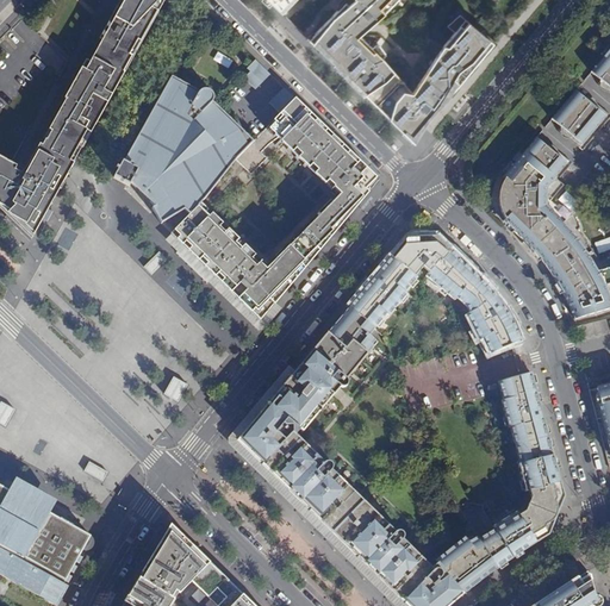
[(49,167),(66,176),(76,155),(162,0),(122,0),(119,6),(117,4),(100,35),(103,36),(78,82),(73,80),(64,95),(66,97),(49,126),(51,127),(47,137),(45,137),(42,143),(41,148),(39,154),(41,160),(45,163),(50,166),(49,167)]
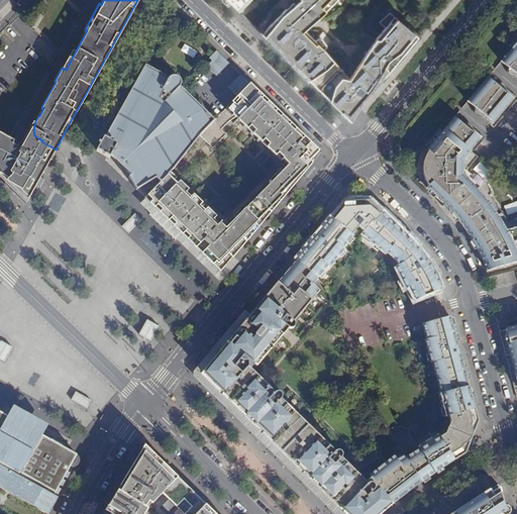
[(231,0),(240,8),(247,0),(231,0)]
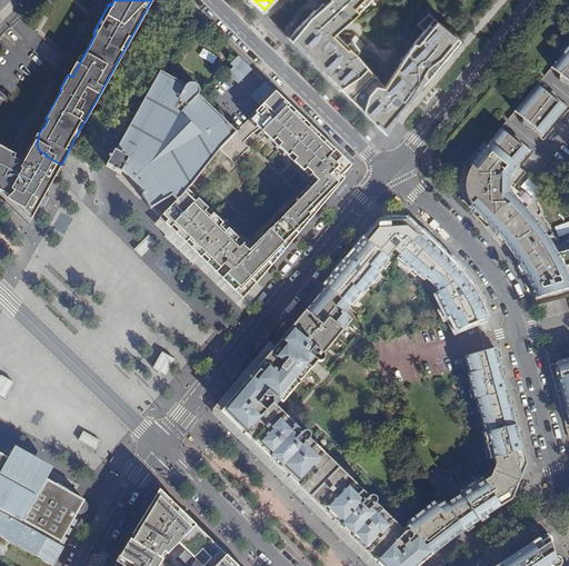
[(387,128),(461,37),(428,11),(418,21),(425,27),(415,38),(387,80),(385,81),(358,51),(336,29),(356,10),(367,0),(322,0),(289,35),(387,128)]
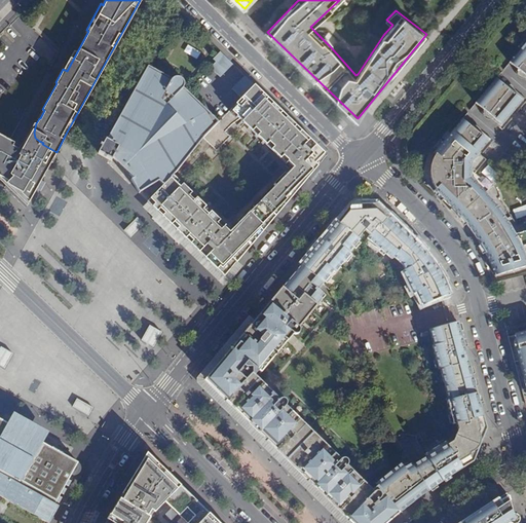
[(525,40),(510,60),(525,73),(525,40)]
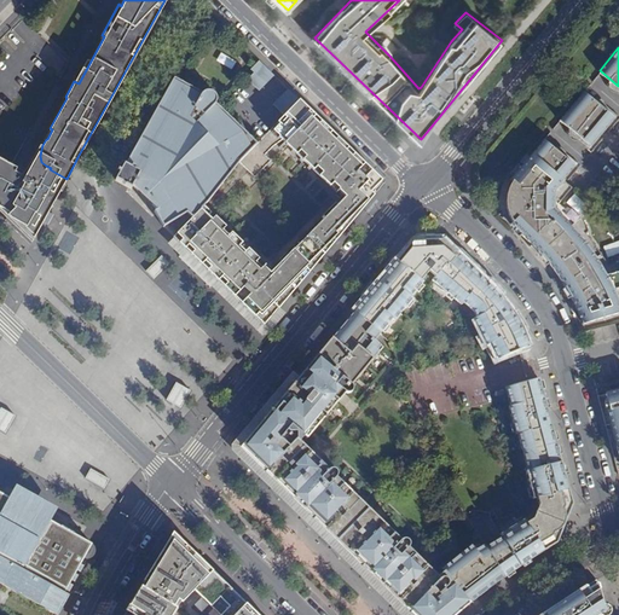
[(275,73),(259,58),(250,67),(254,69),(248,76),(260,87),(275,73)]
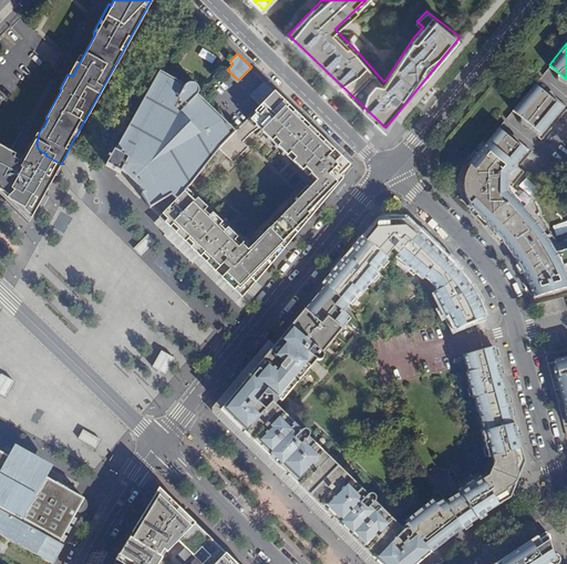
[(197,93),(199,88),(198,85),(197,85),(192,81),(191,80),(188,80),(187,81),(184,83),(158,70),(152,82),(154,83),(152,86),(150,85),(117,143),(115,149),(114,147),(105,162),(121,171),(122,167),(126,172),(127,171),(141,183),(140,185),(144,190),(142,191),(150,205),(172,192),(176,197),(184,190),(191,183),(220,144),(234,130),(223,118),(220,120),(216,115),(217,113),(203,98),(197,93)]
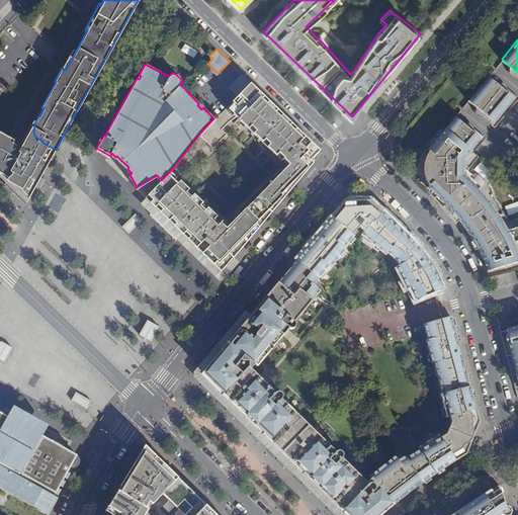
[(243,74),(241,72),(234,79),(237,81),(243,74)]
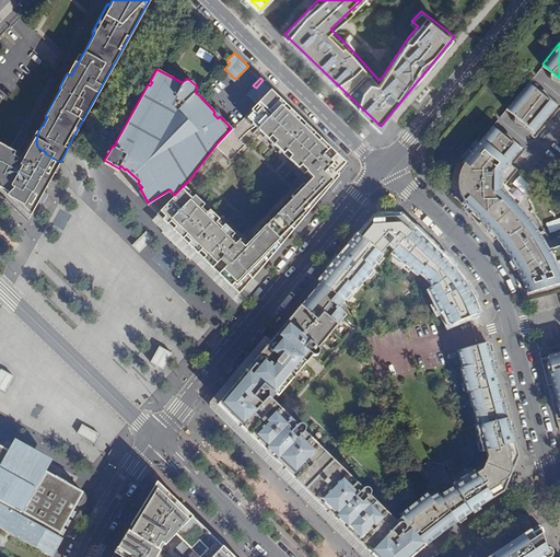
[(256,88),(253,85),(247,91),(257,102),(271,88),(263,80),(256,88)]
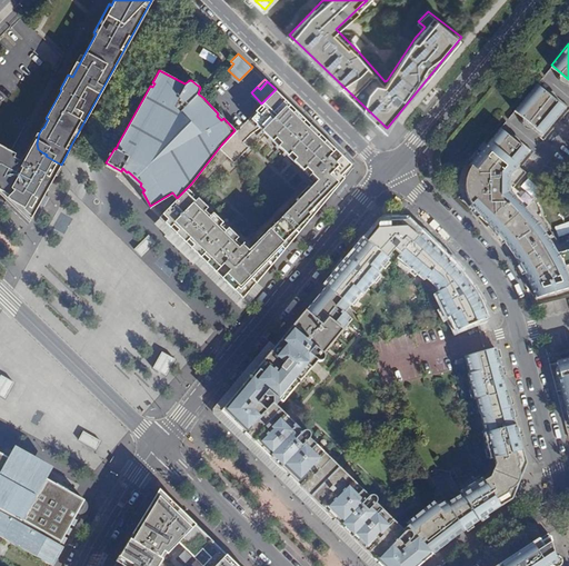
[(565,106),(537,82),(515,108),(542,131),(540,135),(543,137),(555,125),(551,121),(556,116),(559,119),(568,106),(568,103),(567,102),(565,106)]
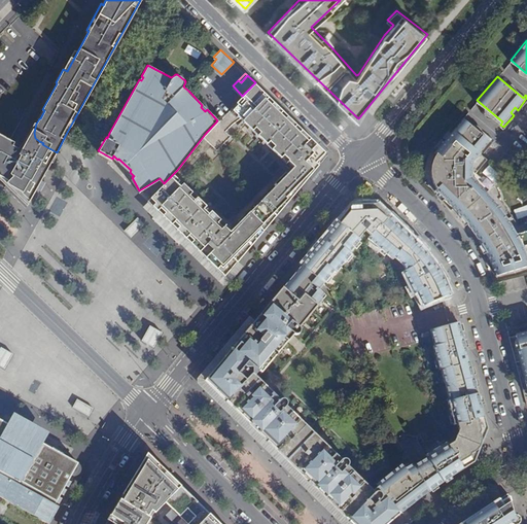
[(242,96),(232,106),(240,115),(264,91),(255,82),(242,96)]
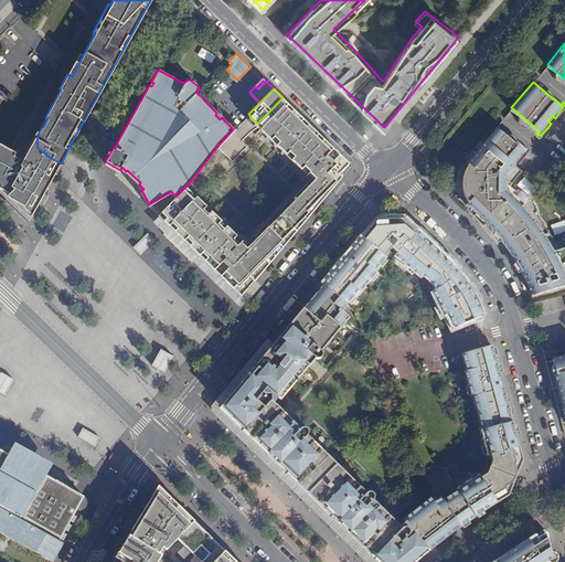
[(193,199),(169,224),(242,295),(257,275),(256,273),(265,264),(266,265),(270,260),(268,255),(279,244),(283,245),(351,163),(347,160),(283,97),(257,124),(308,172),(309,170),(316,177),(246,247),(241,242),(242,241),(196,195),(193,199)]
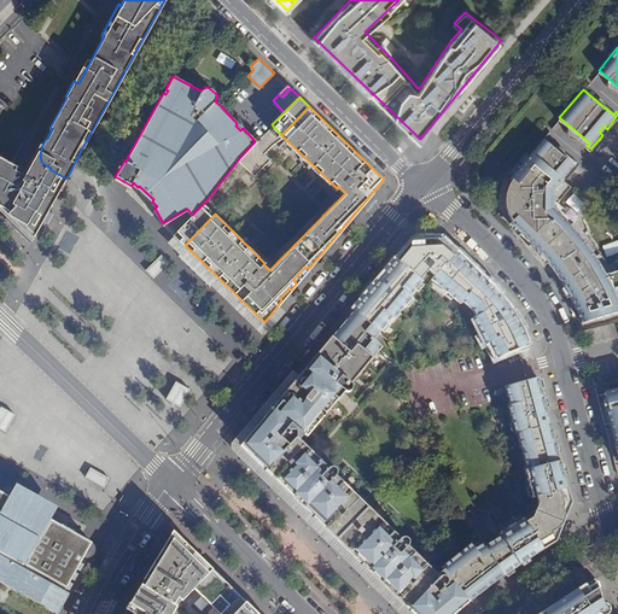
[(617,252),(617,253),(617,256),(617,258),(607,262),(599,249),(586,229),(588,228),(584,220),(581,215),(576,210),(571,205),(566,204),(564,205),(558,200),(571,185),(563,176),(565,174),(567,176),(579,162),(576,159),(573,162),(543,136),(509,176),(512,177),(508,182),(506,189),(505,196),(505,200),(506,206),(507,210),(509,215),(512,218),(509,221),(524,233),(538,250),(551,263),(563,281),(572,298),(582,320),(596,316),(601,308),(607,307),(608,313),(617,309),(617,252)]
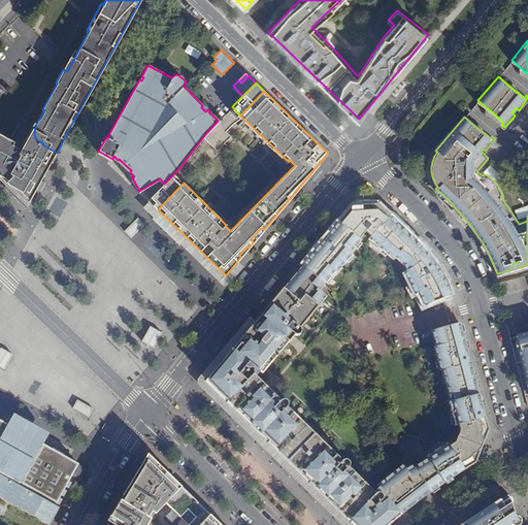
[(46,163),(44,160),(33,149),(26,144),(26,143),(15,138),(12,144),(0,137),(0,175),(28,203),(34,191),(33,191),(46,168),(46,165),(46,163)]
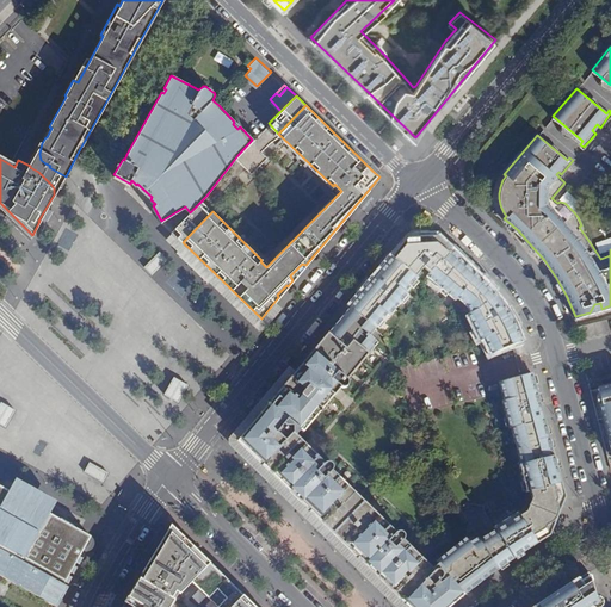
[(190,212),(172,231),(183,242),(209,215),(198,204),(190,212)]
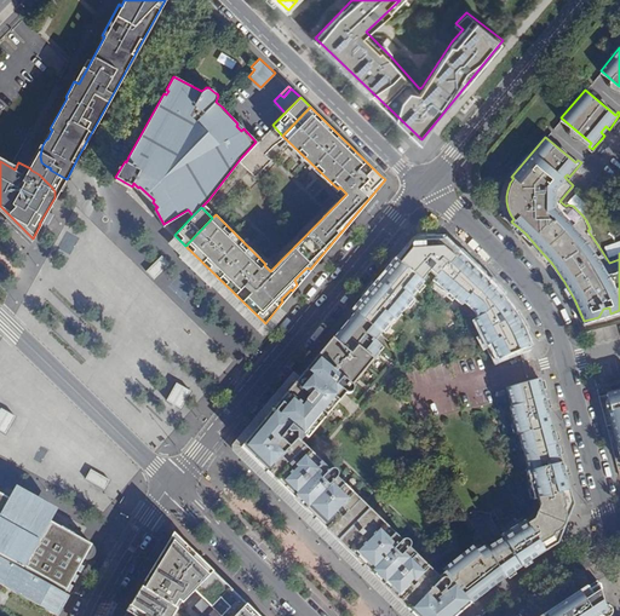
[(493,286),(446,240),(443,243),(436,237),(432,241),(423,241),(418,237),(412,246),(409,243),(355,309),(380,330),(392,316),(395,317),(413,295),(412,293),(424,278),(422,277),(430,269),(436,274),(432,277),(461,301),(464,299),(475,308),(477,312),(475,314),(489,340),(492,338),(493,340),(498,355),(530,343),(527,334),(522,324),(517,315),(511,306),(504,298),(498,289),(493,286)]
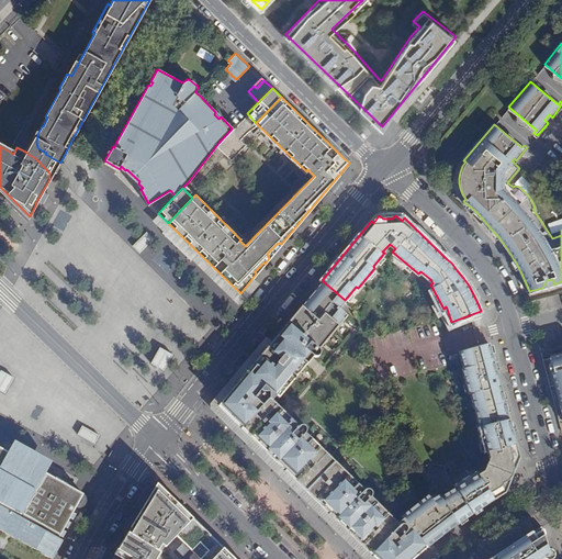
[(146,228),(133,243),(139,249),(154,235),(146,228)]
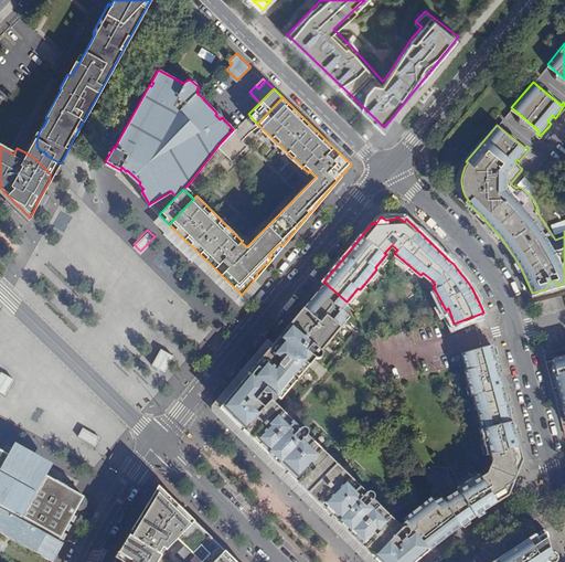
[(268,255),(270,260),(283,245),(279,244),(268,255)]
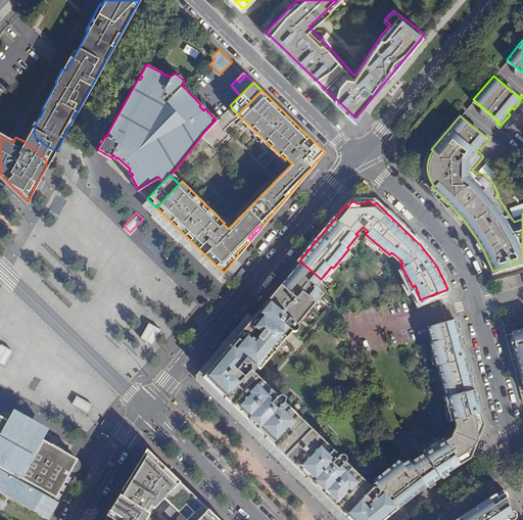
[(237,252),(238,254),(246,245),(245,244),(237,252)]
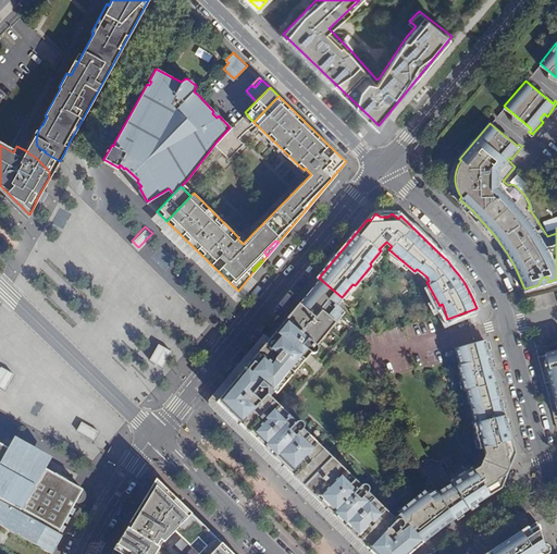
[(542,278),(537,285),(548,282),(547,277),(542,278)]
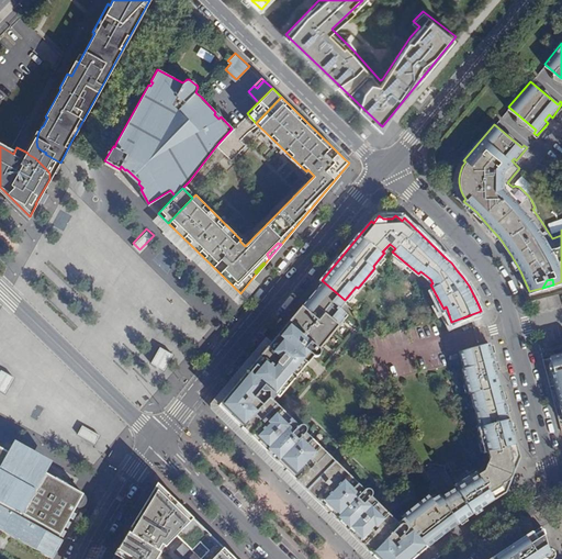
[(281,327),(313,354),(313,355),(314,355),(317,355),(319,354),(321,351),(321,350),(319,347),(329,335),(327,334),(336,324),(337,325),(344,316),(343,315),(346,311),(339,305),(345,300),(322,280),(281,327)]
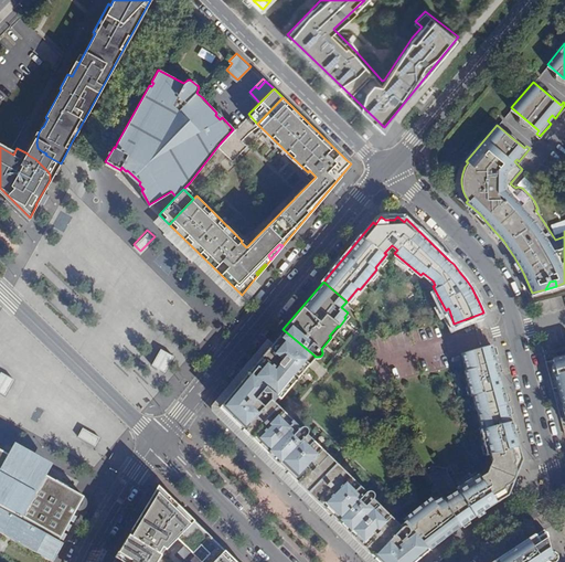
[(315,356),(283,329),(275,339),(307,366),(315,356)]
